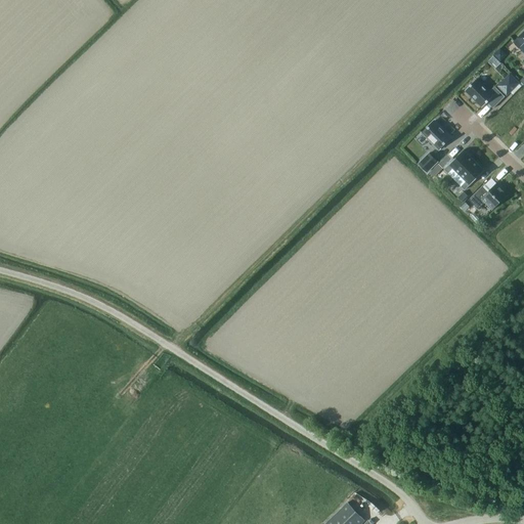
[(516,42),(515,43),(520,48),(521,47),(523,50),(523,32),(515,41),(516,42)]
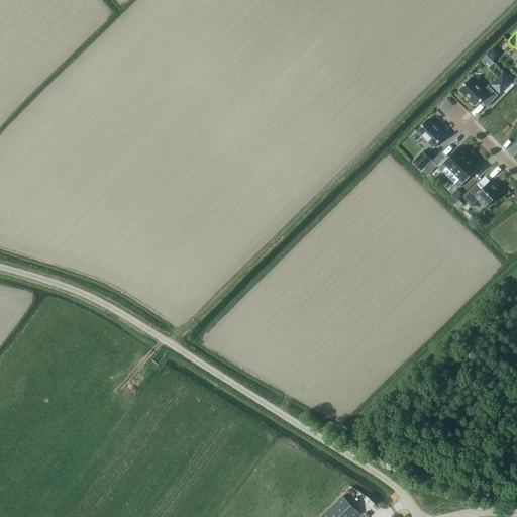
[(488,55),(494,61),(501,54),(494,47),(488,55)]
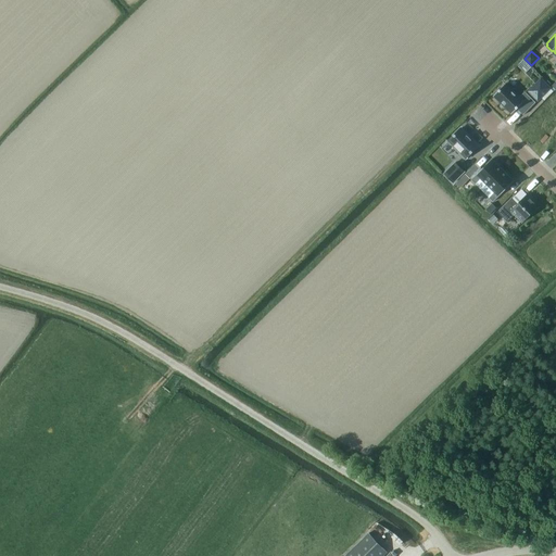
[(538,101),(550,89),(541,79),(529,91),(538,101)]
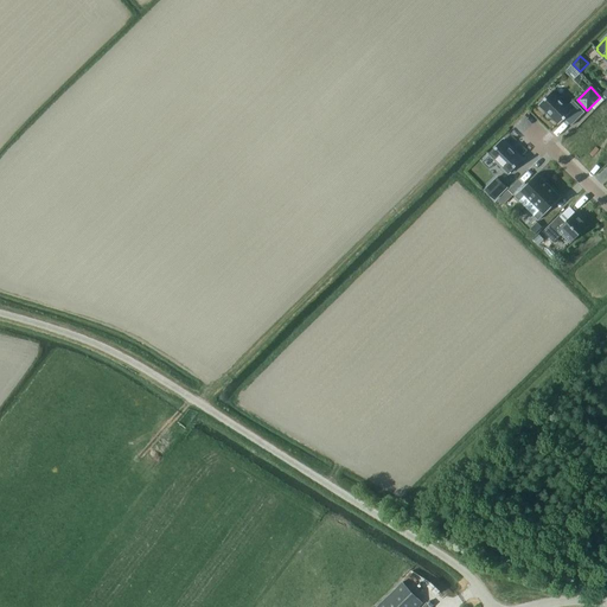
[(573,100),(567,106),(553,91),(538,104),(558,125),(564,119),(572,126),(585,112),(573,100)]
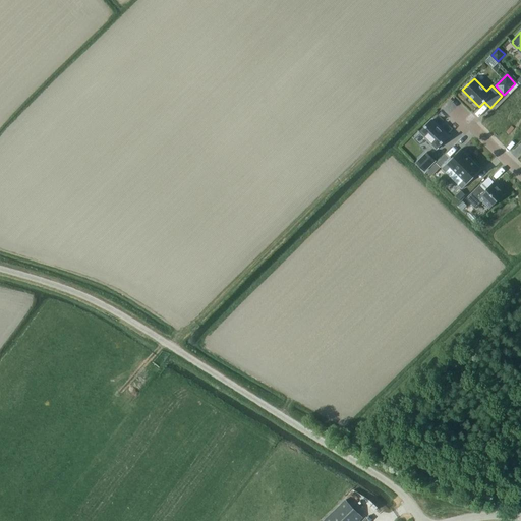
[(420,132),(437,149),(449,136),(431,120),(420,132)]
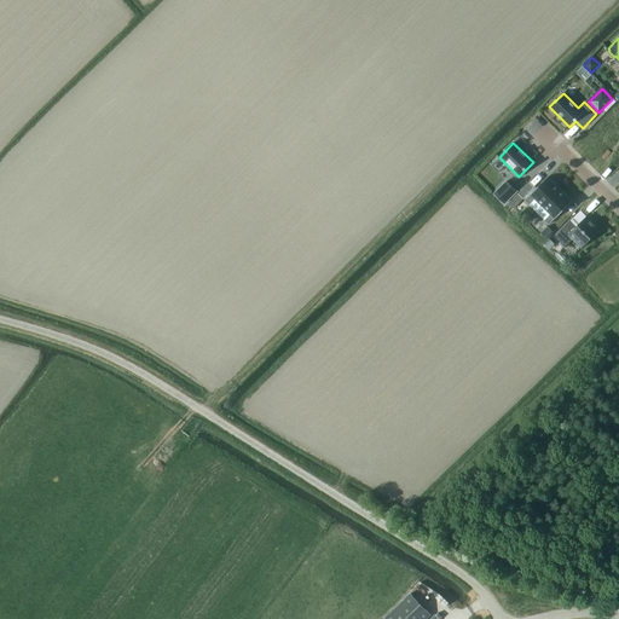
[(542,207),(560,190),(548,177),(525,200),(530,204),(534,200),(542,207)]
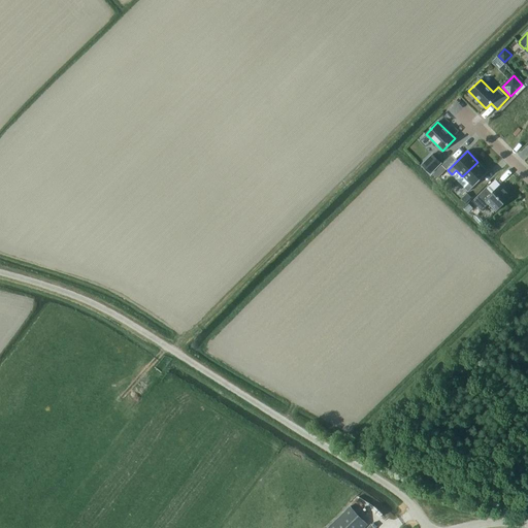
[(422,164),(431,173),(441,163),(432,154),(422,164)]
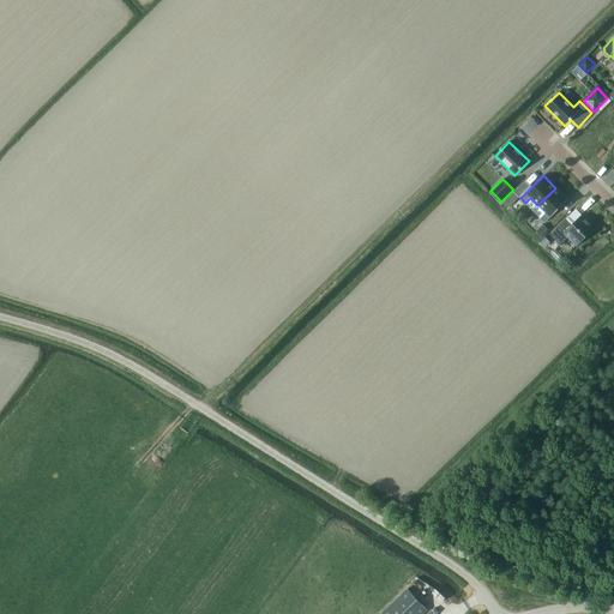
[(567,200),(555,188),(537,205),(546,214),(540,218),(545,223),(567,200)]
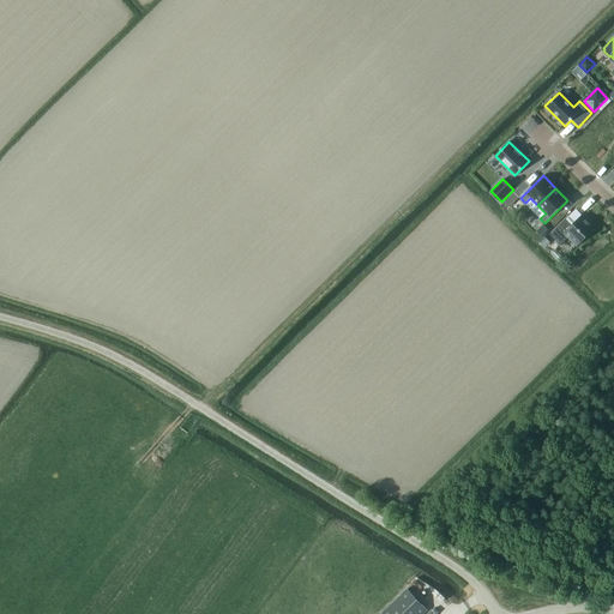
[(583,215),(572,226),(565,218),(549,234),(560,245),(569,236),(577,245),(595,227),(583,215)]
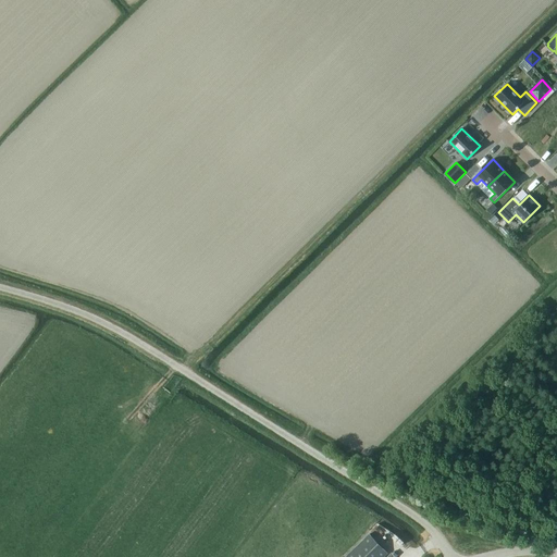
[(497,209),(493,205),(486,211),(491,215),(497,209)]
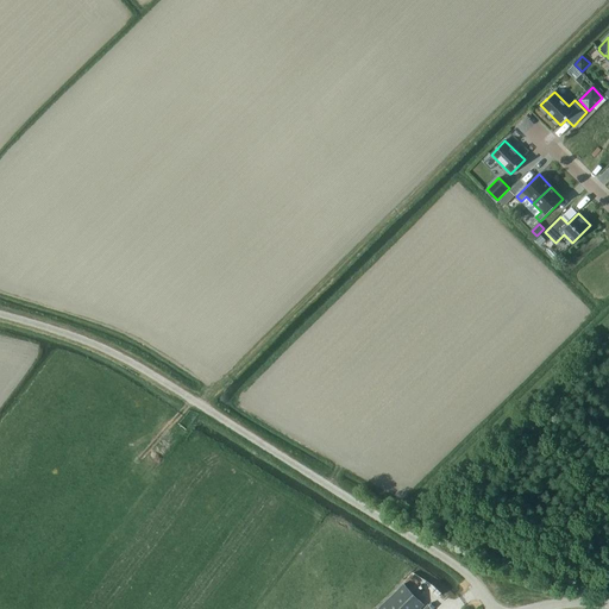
[(171,431),(157,450),(161,453),(157,458),(161,460),(179,437),(171,431)]
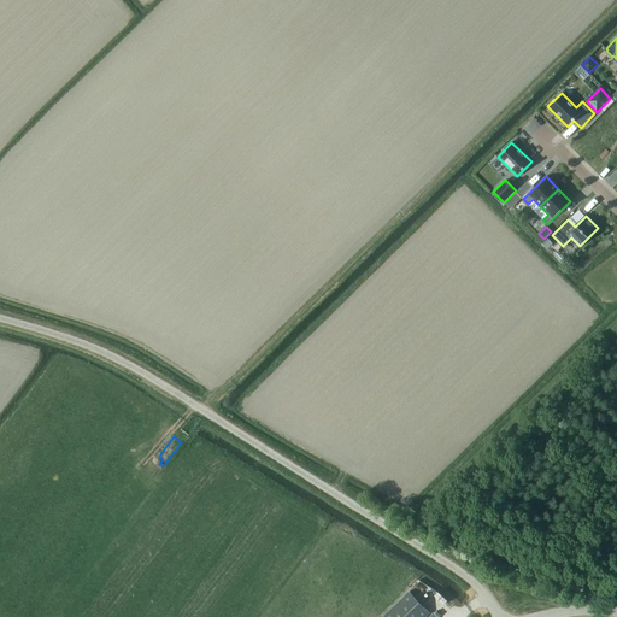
[(383,616),(425,616),(430,613),(410,592),(383,616)]
